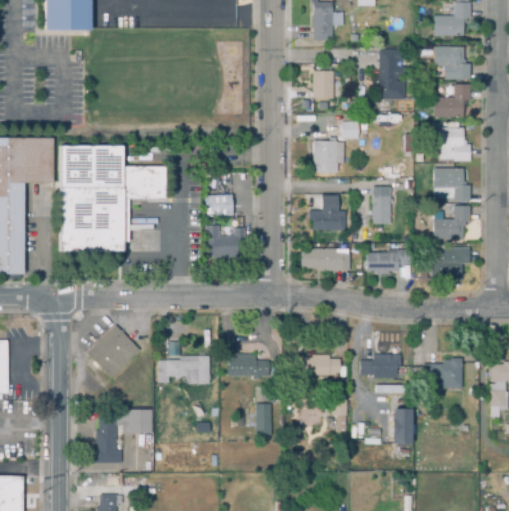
[(90,0),(91,28),(45,28),(45,0),(90,0)]
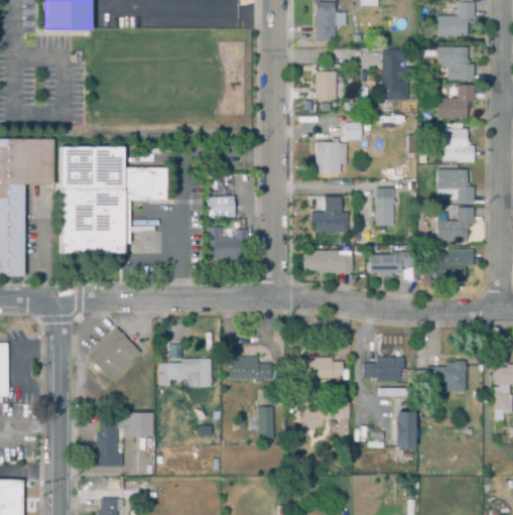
[(316,40),(315,0),(322,0),(322,2),(336,2),(336,13),(347,13),(347,26),(336,26),(336,37),(331,37),(331,40),(316,40)]
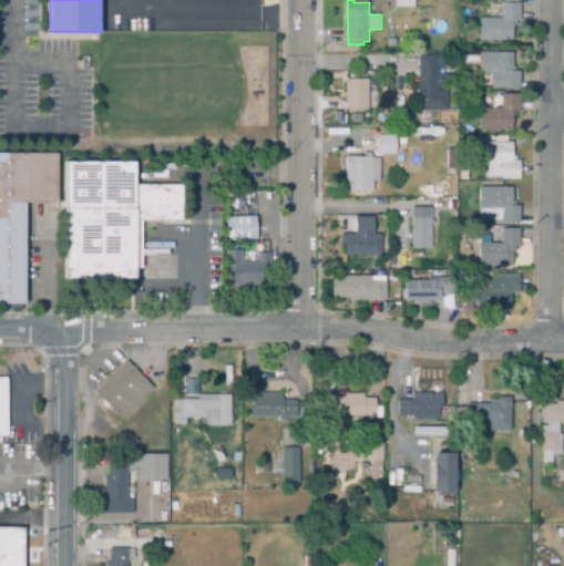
[(398,14),(398,0),(416,0),(416,7),(412,7),(412,14),(398,14)]
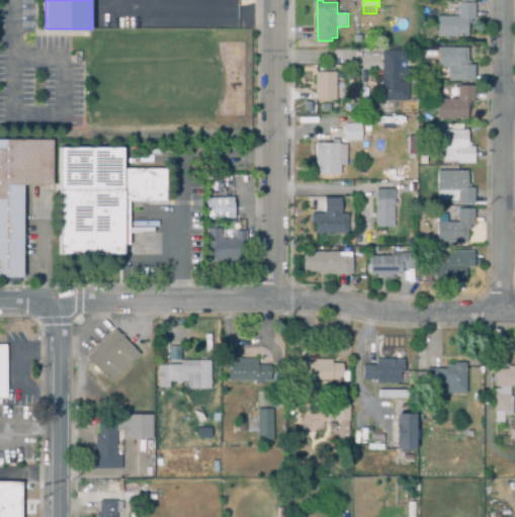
[(439,36),(439,16),(460,16),(460,3),(477,3),(477,18),(469,18),(469,36),(439,36)]
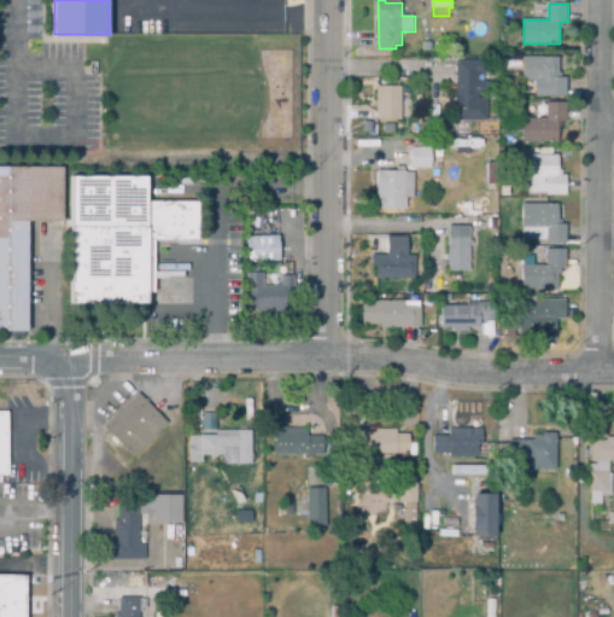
[(541,97),(541,81),(525,81),(524,57),(560,57),(560,73),(562,73),(562,77),(568,77),(568,97),(541,97)]
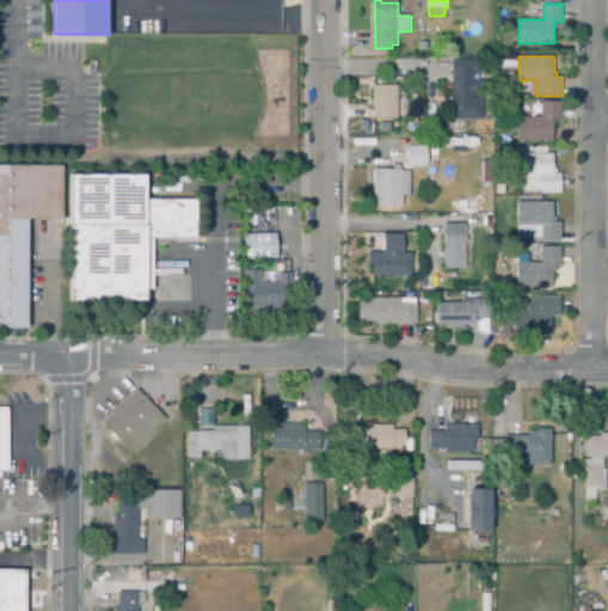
[(485,120),(453,120),(453,60),(476,60),(474,97),(485,97),(485,120)]
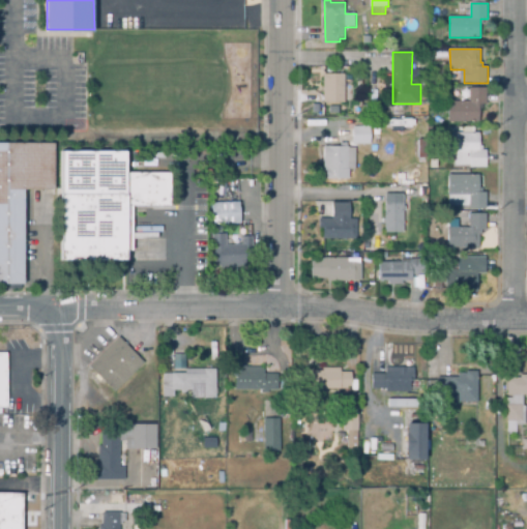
[(345,103),(324,103),(324,74),(346,75),(345,103)]
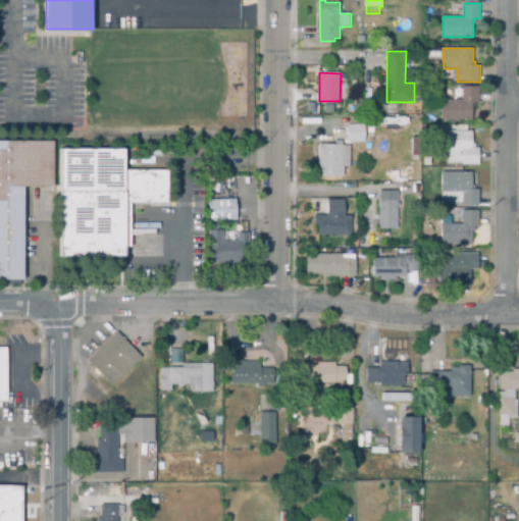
[(475,120),(443,120),(443,99),(463,100),(463,87),(481,87),(481,101),(475,100),(475,120)]
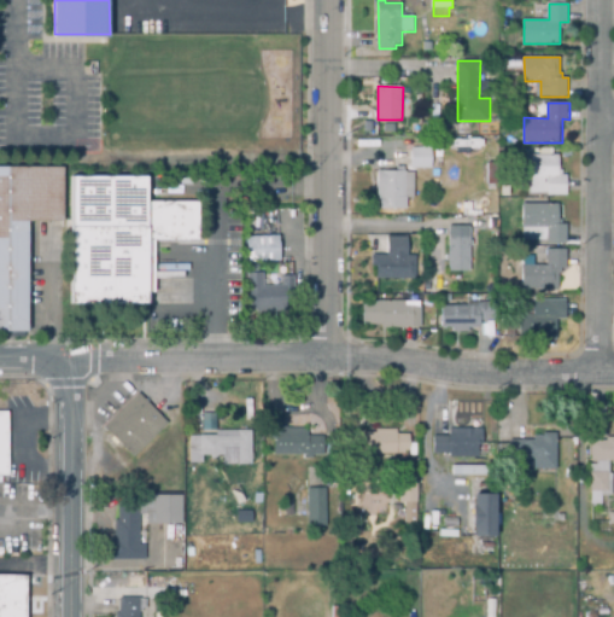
[(434,133),(424,133),(424,122),(434,122),(434,133)]
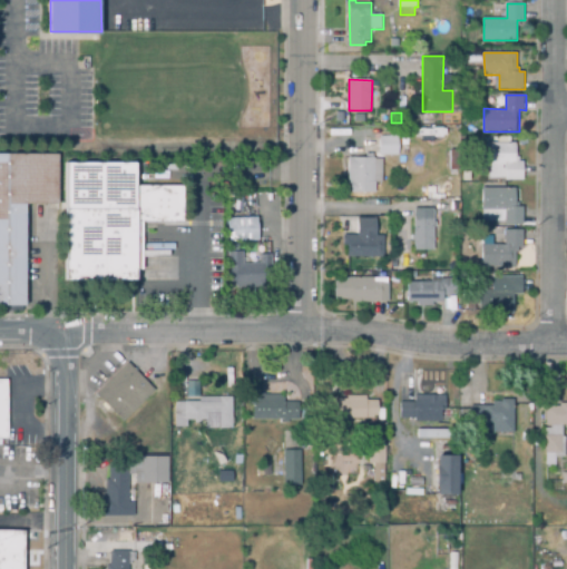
[(446,136),(457,135),(457,146),(446,146),(446,136)]
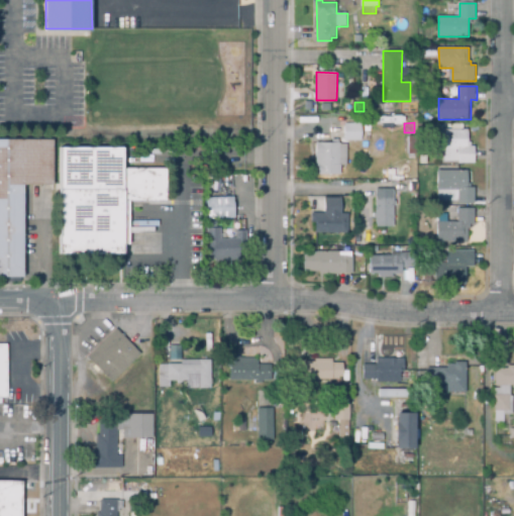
[(345,140),(345,123),(363,123),(363,127),(370,127),(370,137),(363,137),(363,140),(345,140)]
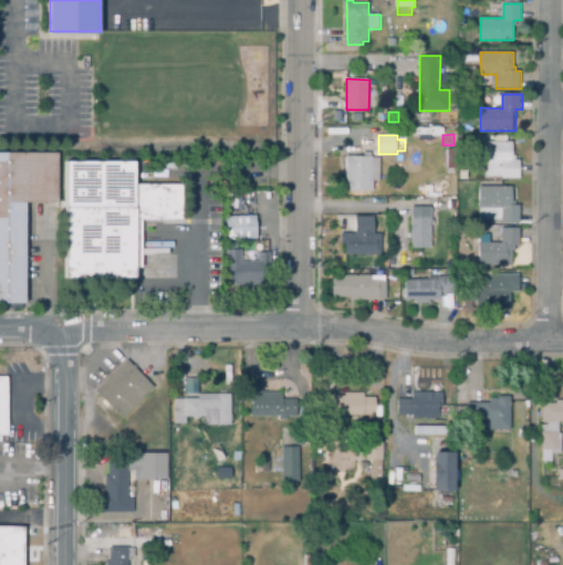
[(521,178),(502,179),(502,174),(490,174),(490,164),(480,164),(480,142),(513,142),(513,159),(521,159),(521,178)]
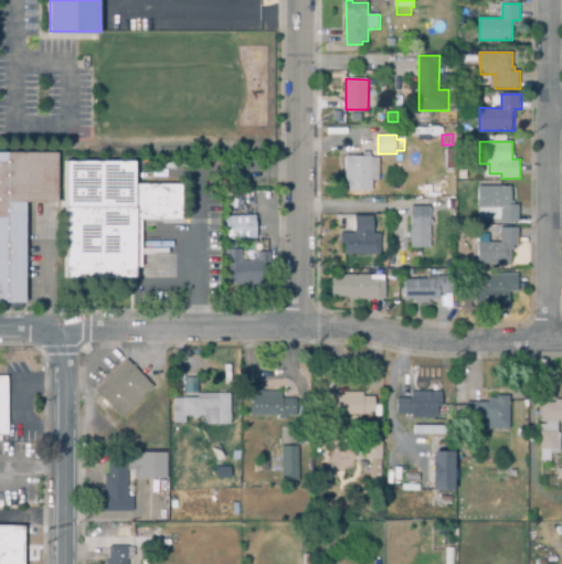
[(25,304),(0,304),(0,152),(59,153),(59,203),(28,202),(25,304)]
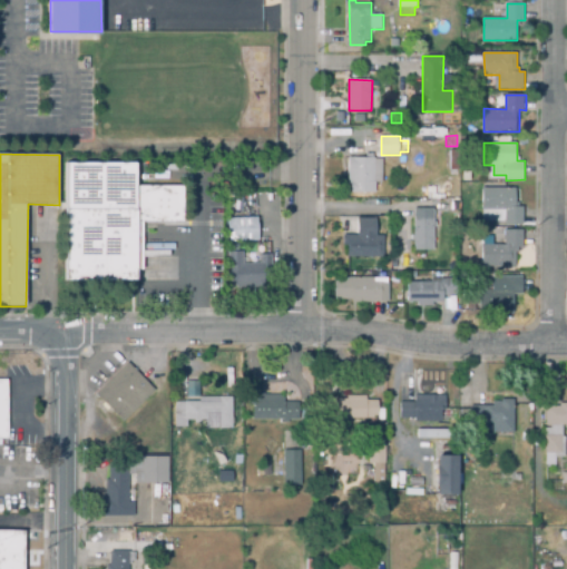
[(378,193),(349,192),(350,157),(384,158),(384,183),(378,183),(378,193)]
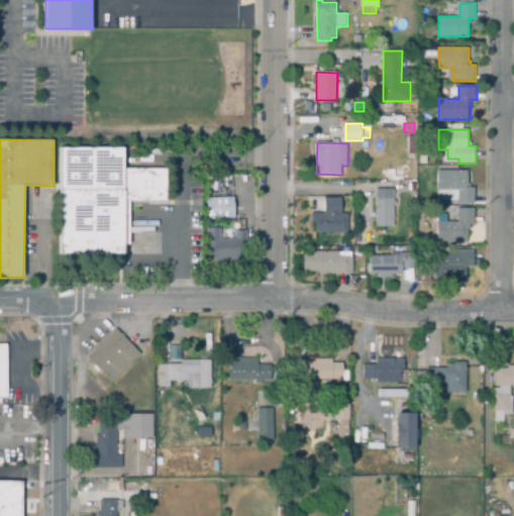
[(121,145),(122,167),(164,167),(165,198),(122,199),(122,253),(62,254),(61,146),(121,145)]
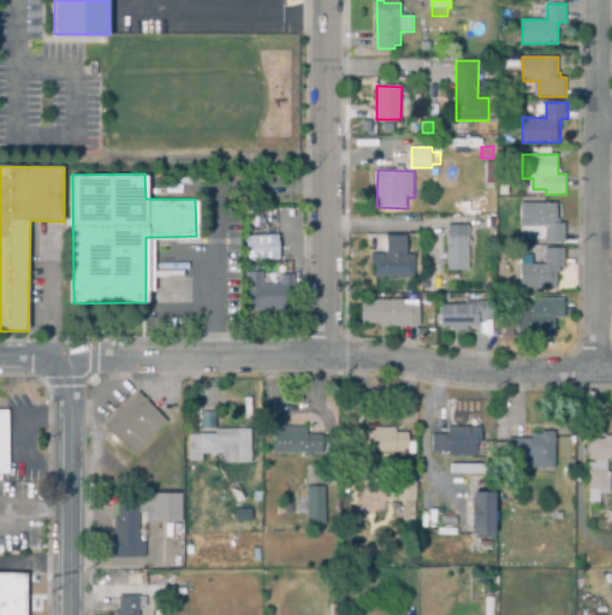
[(546,243),(546,238),(522,240),(521,203),(558,202),(558,224),(565,224),(566,242),(546,243)]
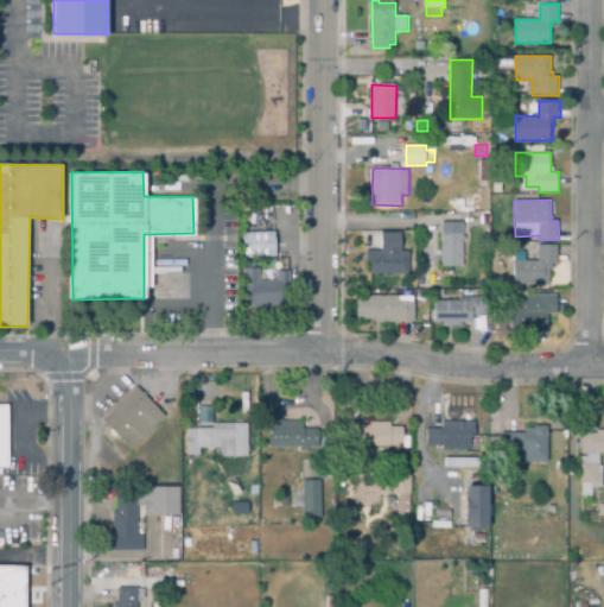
[(443,234),(443,223),(463,222),(464,266),(443,266),(443,234)]
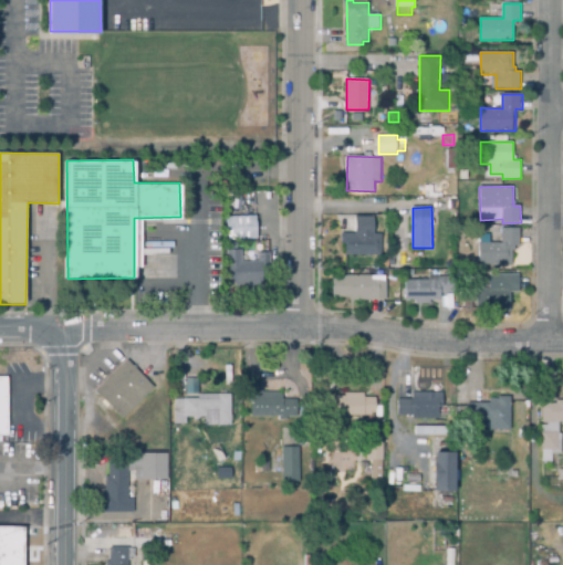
[(227,240),(226,217),(256,216),(257,238),(227,240)]
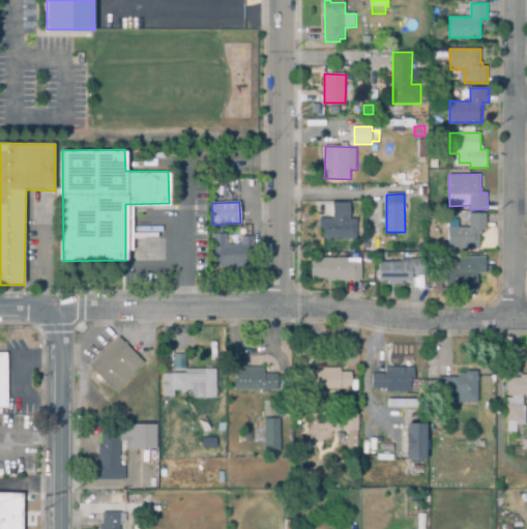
[(349,203),(349,219),(354,218),(354,238),(326,238),(323,238),(323,227),(319,227),(319,219),(323,219),(326,219),(331,219),(331,203),(349,203)]
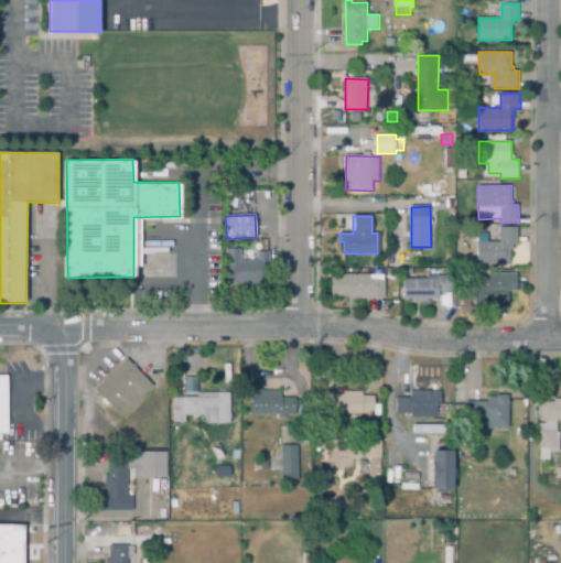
[(511,263),(478,263),(478,234),(488,234),(488,241),(500,241),(500,228),(518,227),(519,245),(511,245),(511,263)]
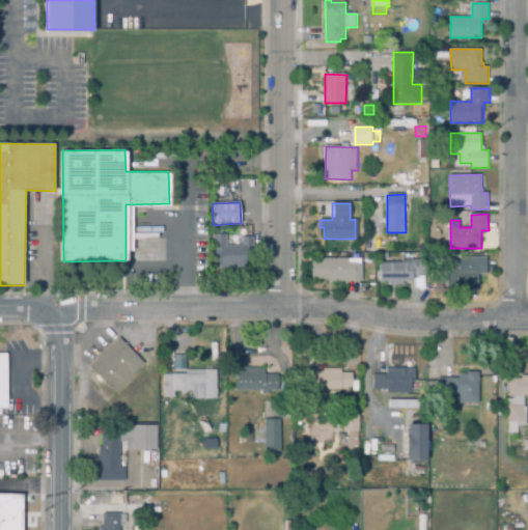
[(222,269),(222,267),(216,267),(214,234),(227,233),(228,246),(244,245),(244,238),(254,236),(255,247),(252,247),(253,256),(247,257),(248,265),(245,266),(246,267),(222,269)]
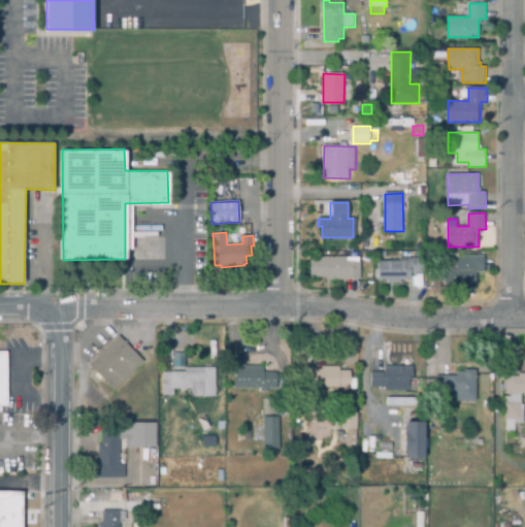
[(361,237),(376,237),(376,248),(361,248),(361,237)]
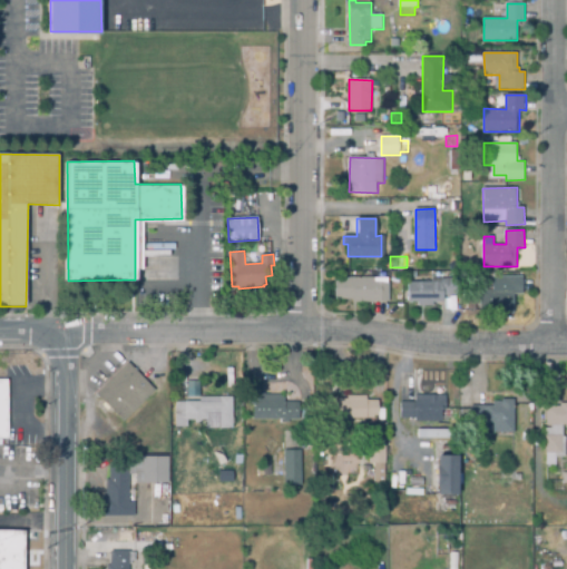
[(515,314),(481,314),(481,291),(494,291),(494,276),(524,276),(524,294),(515,294),(515,314)]
